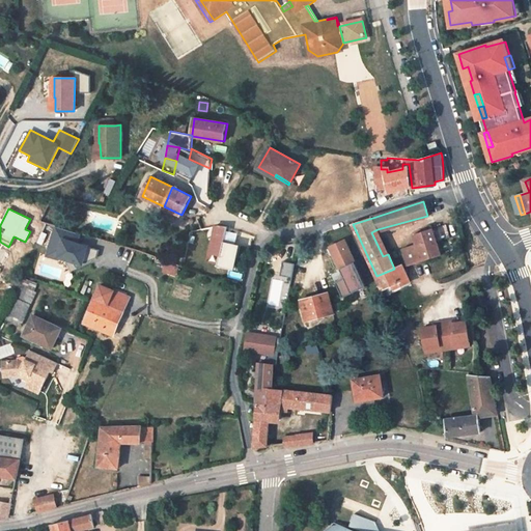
[(216,227),(210,251),(221,255),(224,243),(227,230),(228,226),(216,225),(216,227)]
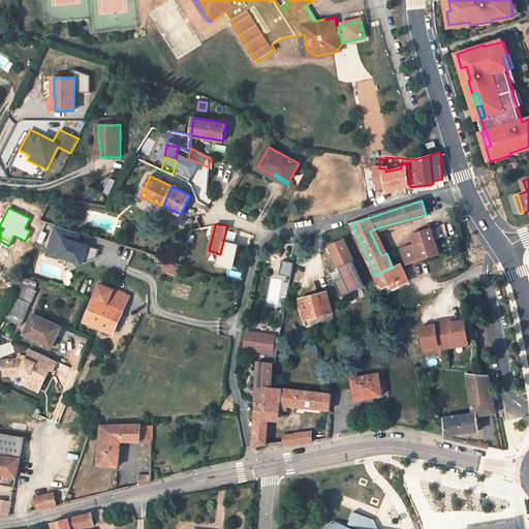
[(81,234),(54,225),(45,256),(65,261),(69,272),(96,258),(98,249),(79,244),(81,234)]
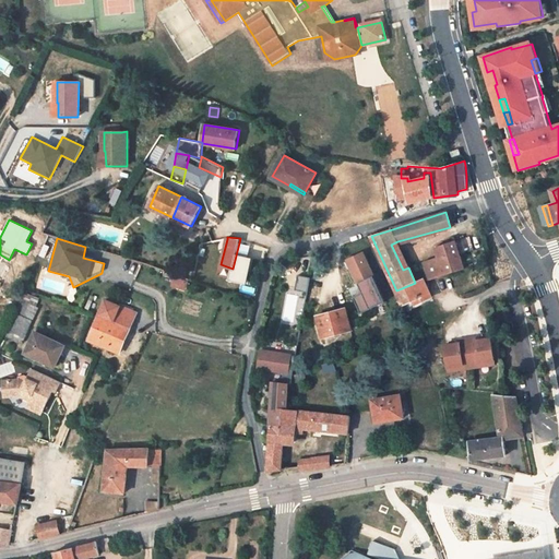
[(463,268),(454,240),(436,248),(439,257),(425,262),(430,278),(444,273),(463,268)]
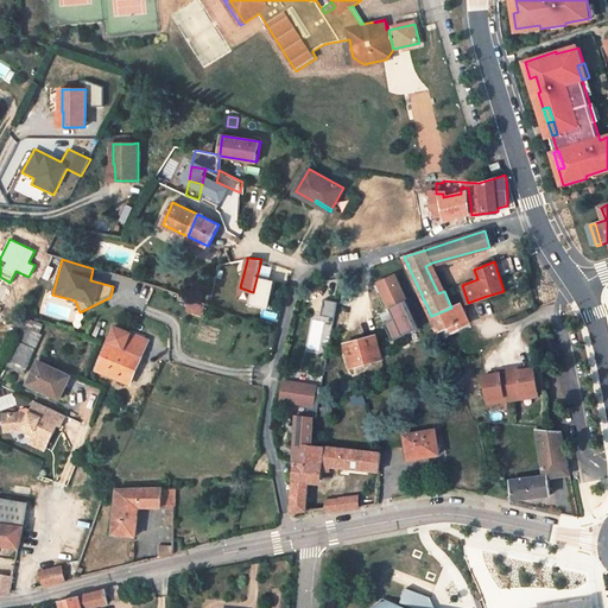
[(438,293),(444,291),(432,263),(425,266),(438,293)]
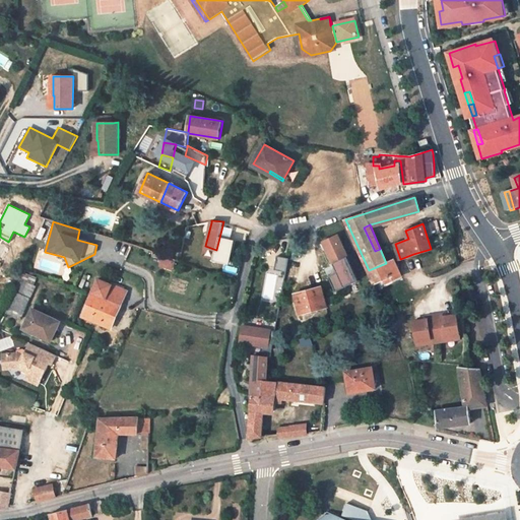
[(233,228),(222,225),(219,238),(231,240),(233,228)]
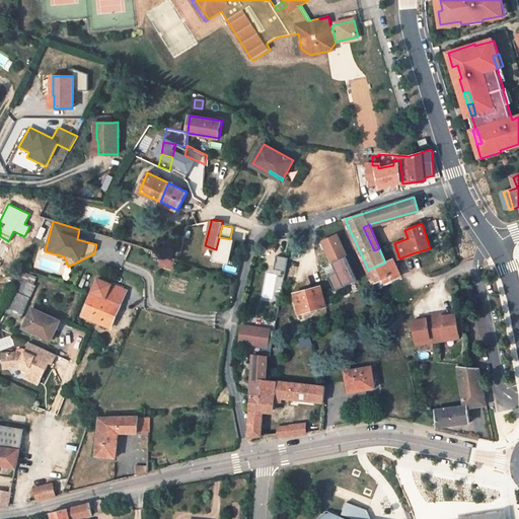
[(357,280),(338,235),(322,241),(337,273),(327,276),(334,290),(357,280)]
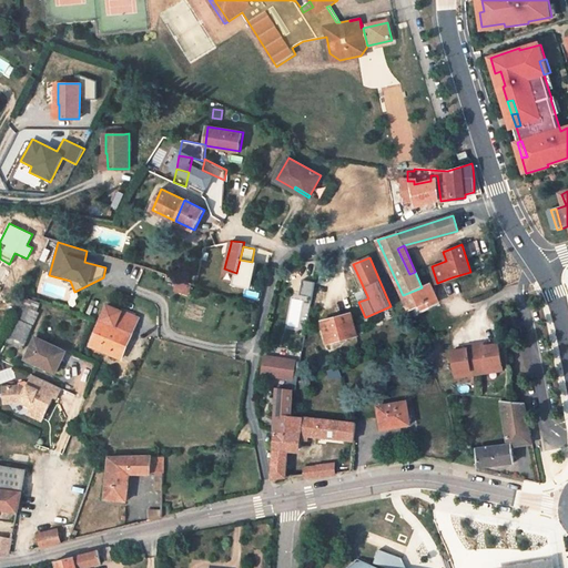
[(252,262),(240,260),(236,273),(234,284),(251,287),(256,263),(252,262)]
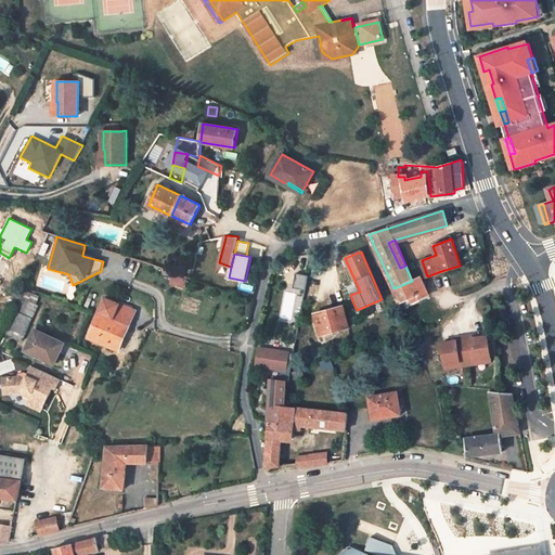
[(308,276),(295,274),(293,289),(306,292),(308,276)]
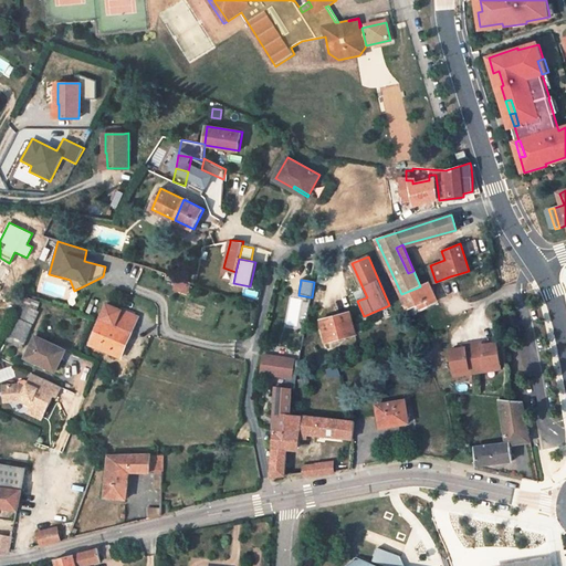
[(190,285),(179,281),(175,291),(187,295),(190,285)]
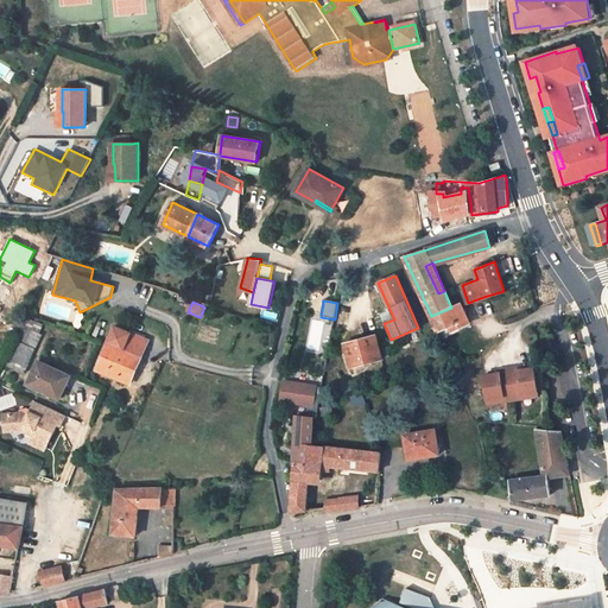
[(451,308),(431,316),(437,331),(439,330),(448,325),(461,321),(463,324),(469,322),(461,305),(461,303),(451,308)]
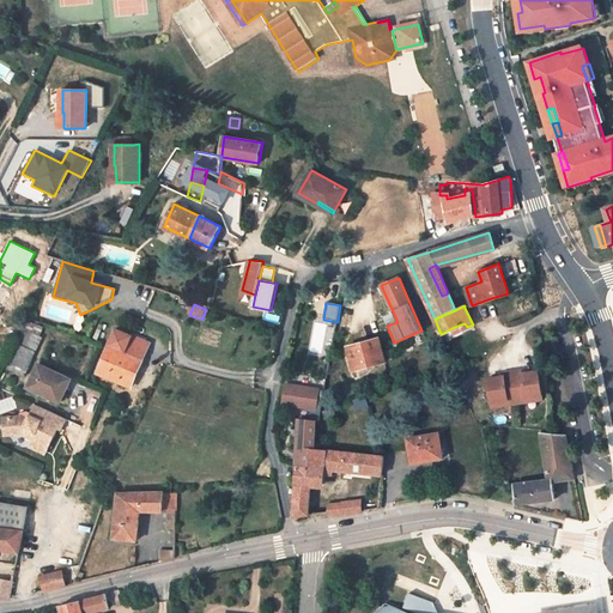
[(20,338),(36,345),(46,323),(30,317),(20,338)]
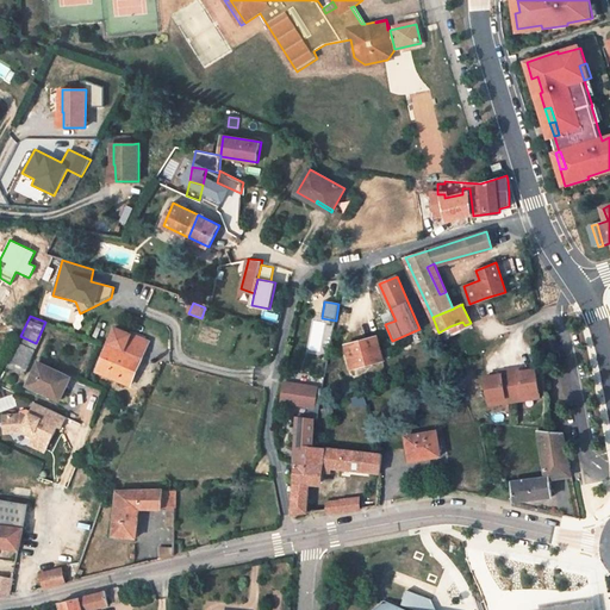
[(98,371),(130,384),(134,375),(124,372),(132,354),(142,358),(149,342),(116,328),(98,371)]
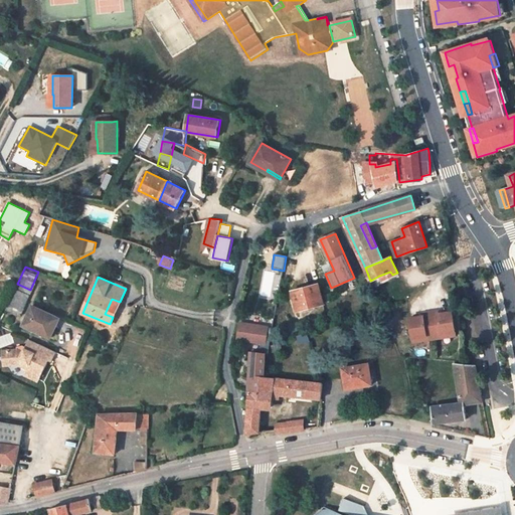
[(7,307),(20,313),(30,290),(17,284),(7,307)]
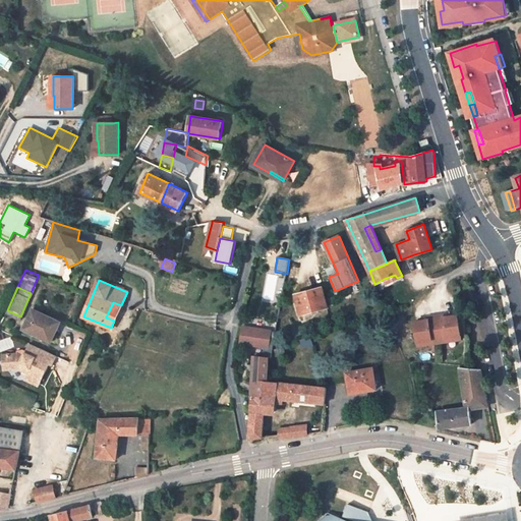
[(327,306),(323,288),(296,294),(301,313),(327,306)]
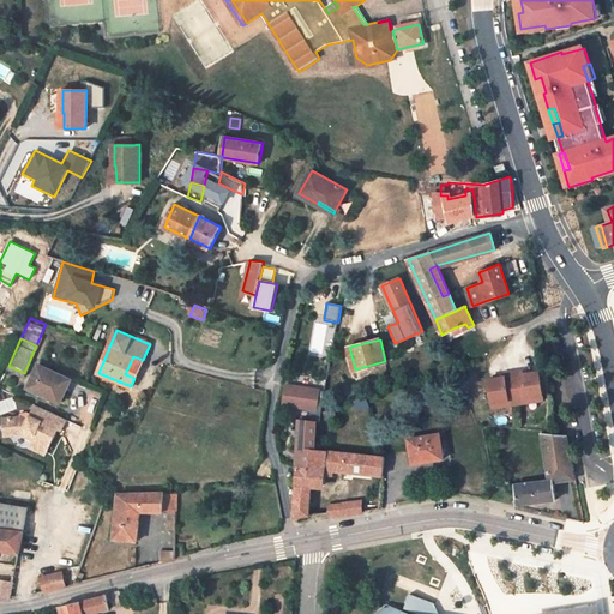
[(125,374),(134,378),(143,360),(133,356),(125,374)]
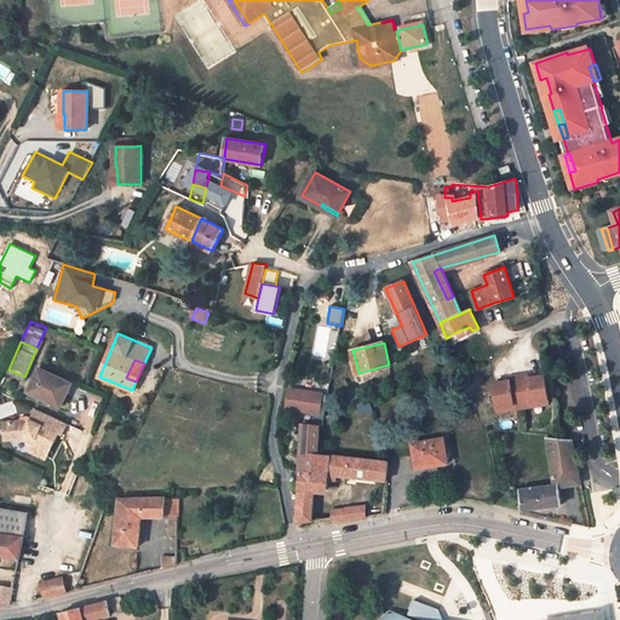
[(61,406),(70,383),(39,368),(29,391),(61,406)]
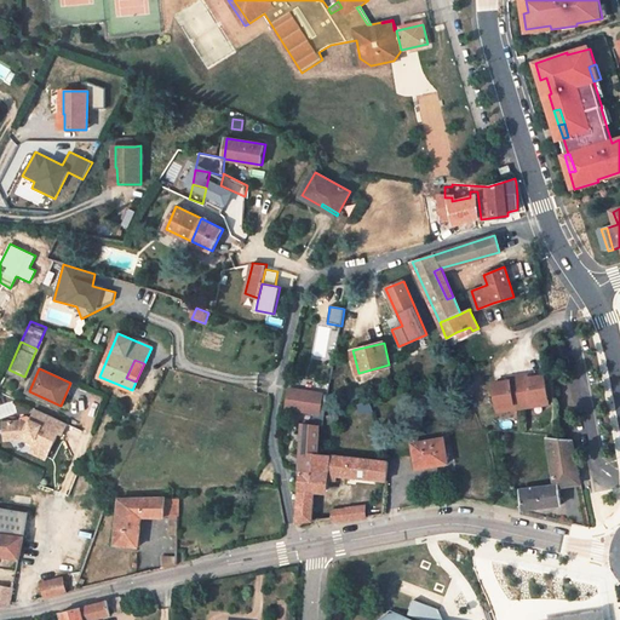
[(549,400),(545,375),(528,378),(528,374),(509,377),(510,380),(493,383),(497,407),(514,405),(514,409),(533,406),(532,401),(549,400)]
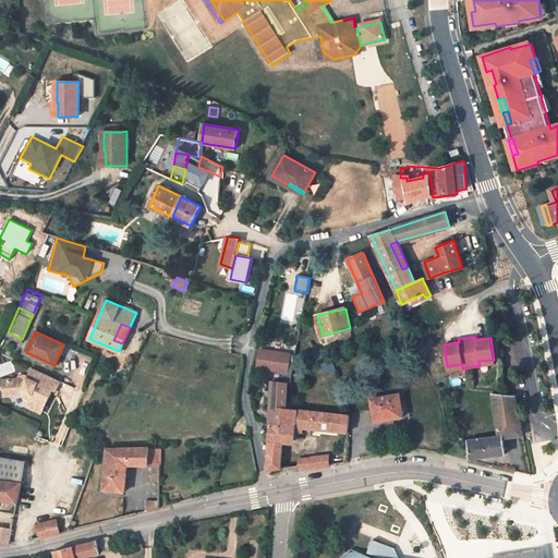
[(273,379),(270,424),(266,470),(266,471),(281,469),(283,443),(292,444),(293,432),(293,426),(304,427),(332,431),(334,413),(287,409),(288,384),(290,384),(292,371),(293,364),(289,363),(290,354),(261,350),(257,367),(283,372),(281,383),(277,383),(276,379),(273,379)]
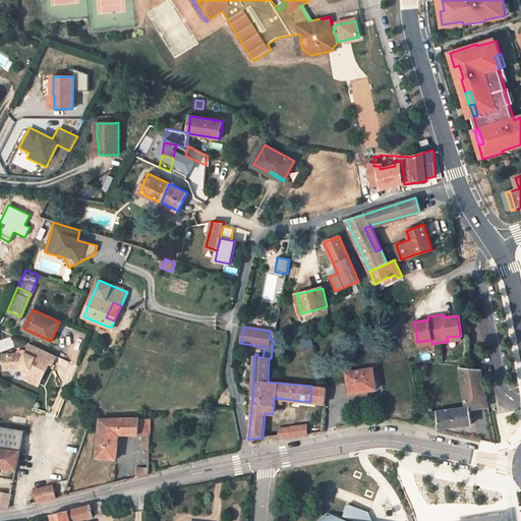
[(24,351),(1,354),(2,371),(16,369),(24,374),(22,380),(39,387),(49,364),(52,366),(55,356),(29,344),(24,351)]
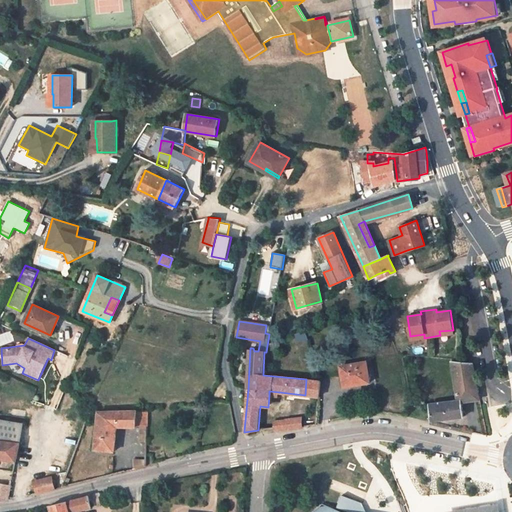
[(370,381),(366,361),(340,366),(344,385),(352,383),(353,385),(370,381)]
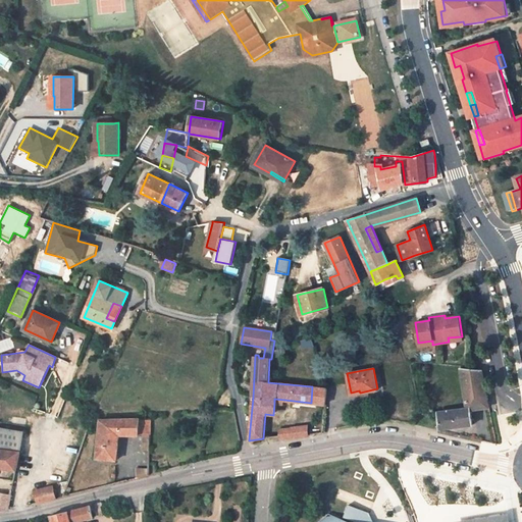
[(461,368),(467,408),(438,412),(440,429),(473,424),(470,409),(489,407),(483,370),(461,368)]
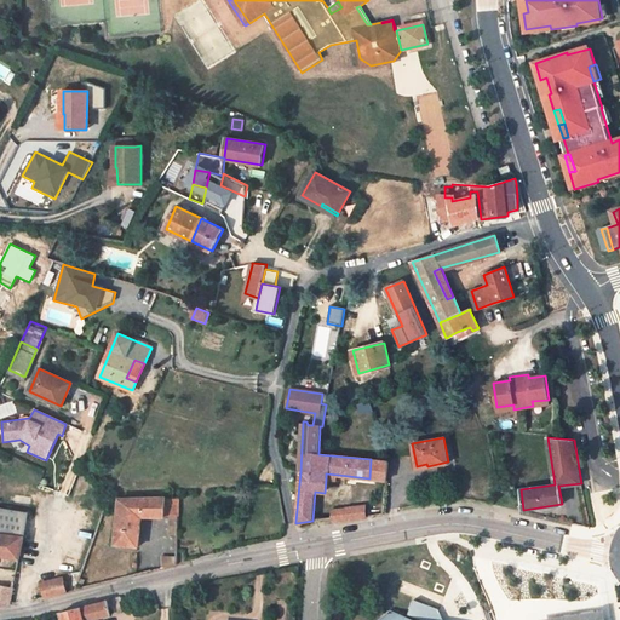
[(371,459),(369,478),(386,478),(388,461),(371,459)]
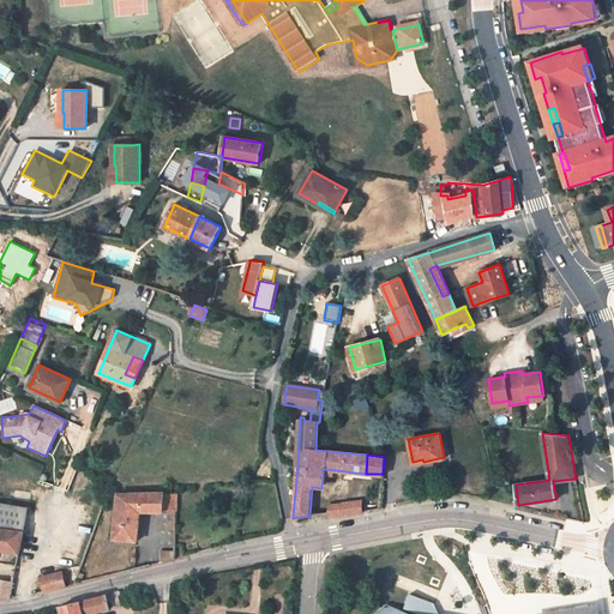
[(113,540),(133,541),(137,511),(142,511),(168,511),(168,528),(176,529),(179,494),(169,493),(118,494),(113,540)]
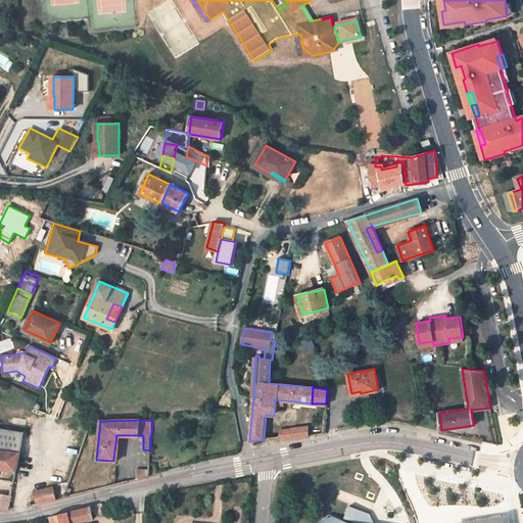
[(310,435),(310,426),(292,429),(293,437),(310,435)]
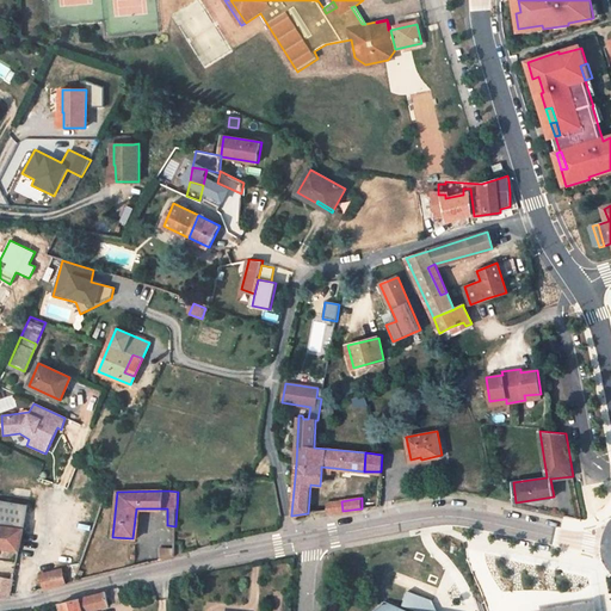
[(28,506),(0,501),(0,524),(23,528),(24,525),(28,506)]
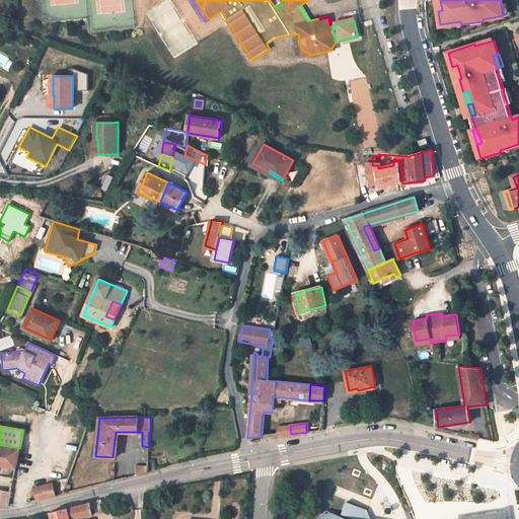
[(290,426),(279,427),(278,434),(279,436),(291,434),(290,426)]
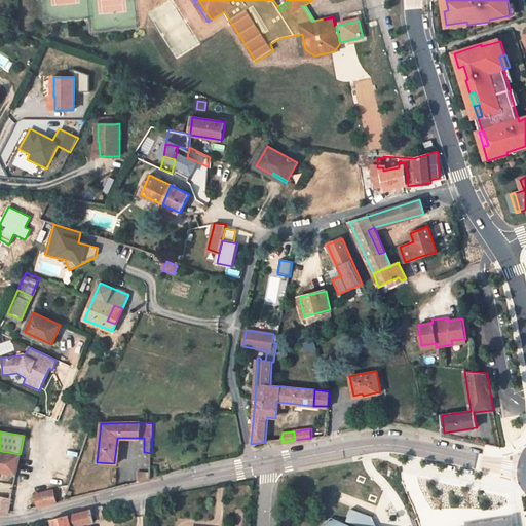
[(0,470),(15,474),(20,454),(0,451),(0,470)]
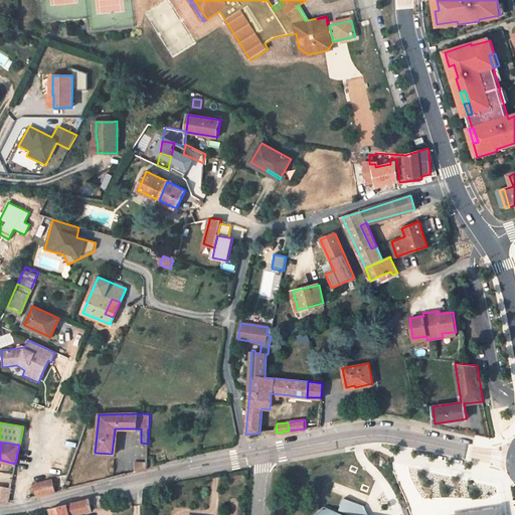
[(148,462),(134,463),(134,472),(147,468),(148,462)]
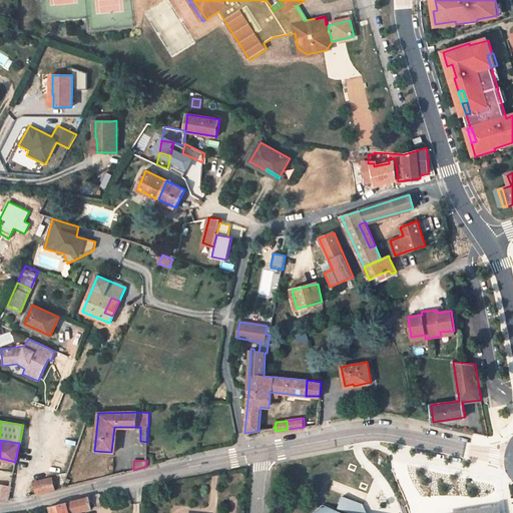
[(55,490),(51,478),(35,483),(38,495),(55,490)]
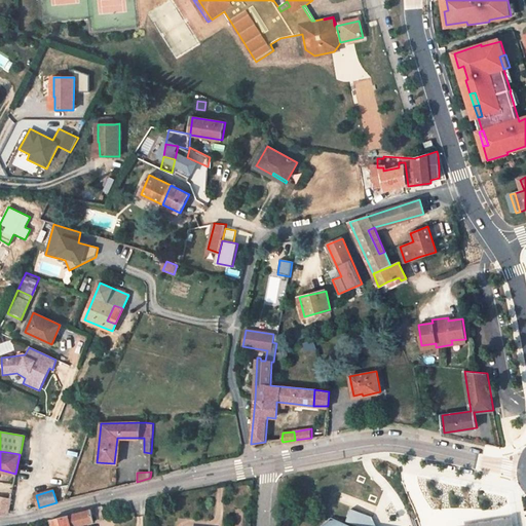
[(10,499),(0,498),(0,514),(8,514),(10,499)]
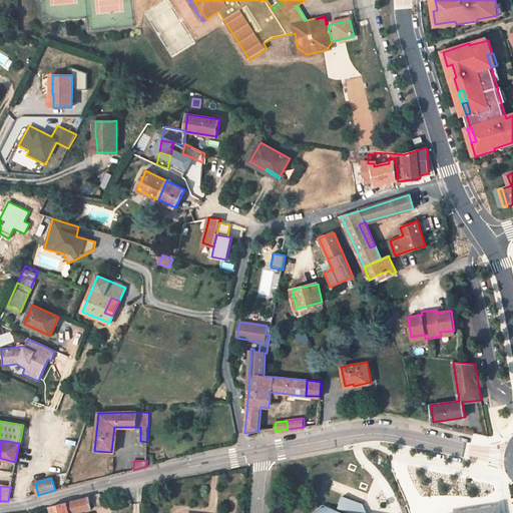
[(52,512),(75,512),(78,512),(101,506),(98,495),(89,497),(74,501),(67,503),(51,507),(52,512)]
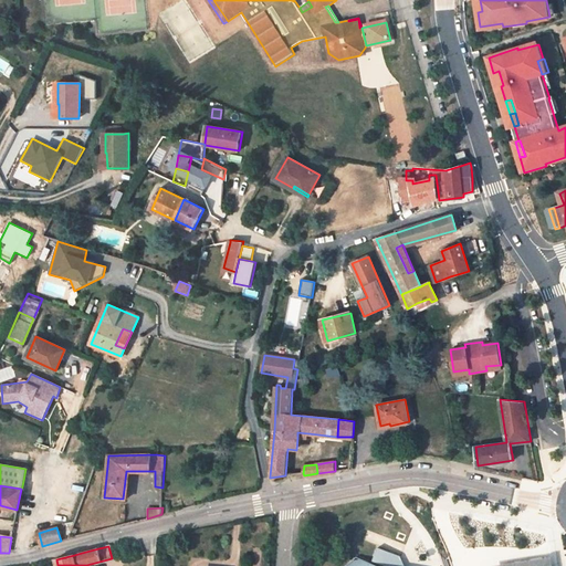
[(356,557),(347,565),(405,565),(400,555),(379,547),(373,564),(356,557)]
